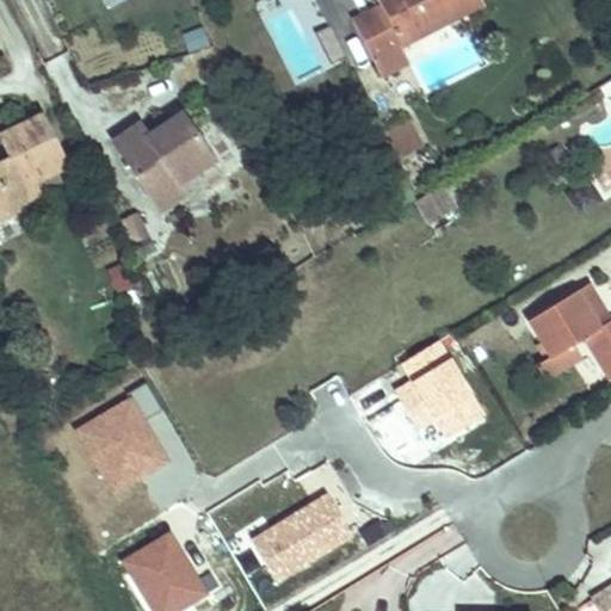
[(347,18),(375,67),(395,55),(483,10),(477,0),(370,0),(372,5),(347,18)]
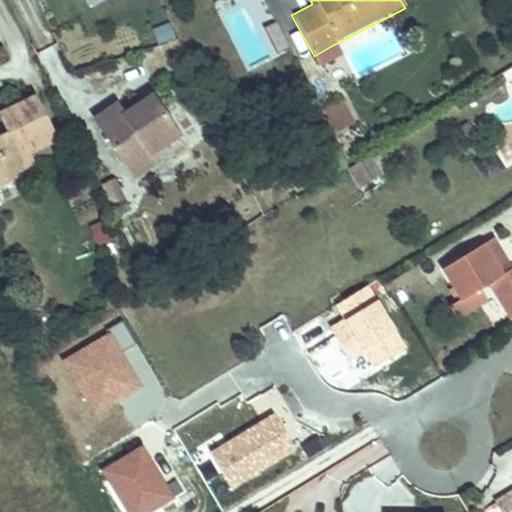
[(278,53),(289,47),(276,23),(265,29),(278,53)]
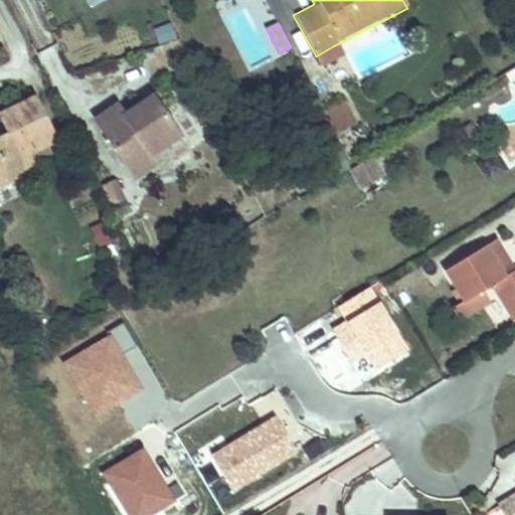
[(333,46),(316,56),(323,71),(341,61),(333,46)]
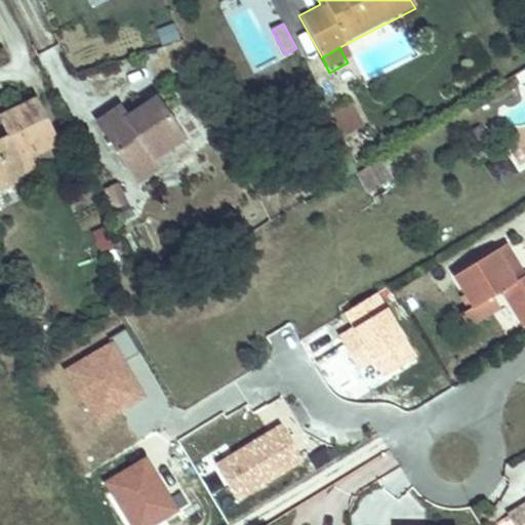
[(0,174),(27,162),(23,149),(47,135),(28,94),(0,108),(0,114),(4,124),(0,125),(0,174)]
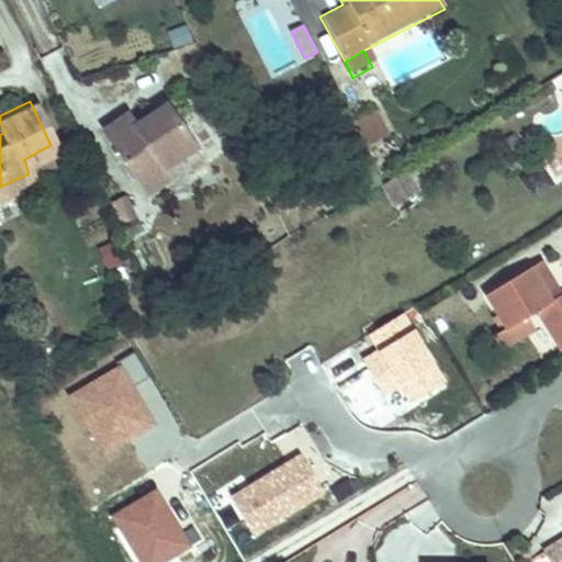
[(161,112),(170,105),(167,101),(158,107),(161,112)]
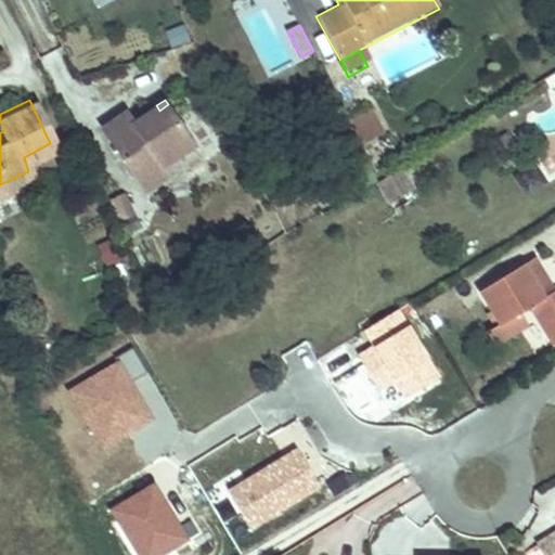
[(194,142),(168,104),(159,111),(156,105),(134,120),(127,110),(104,126),(147,188),(170,171),(167,167),(181,158),(178,154),(194,142)]
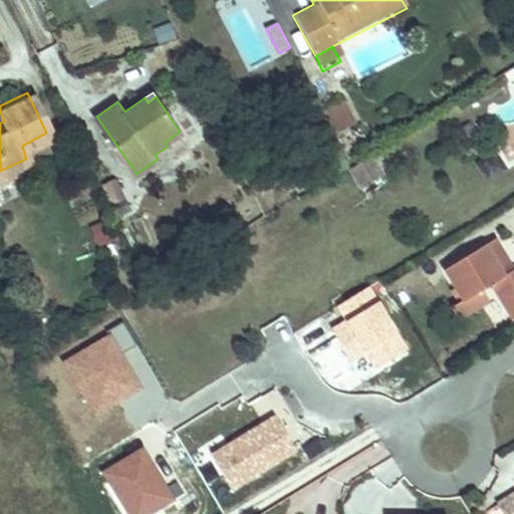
[(327,119),(336,139),(352,130),(343,111),(327,119)]
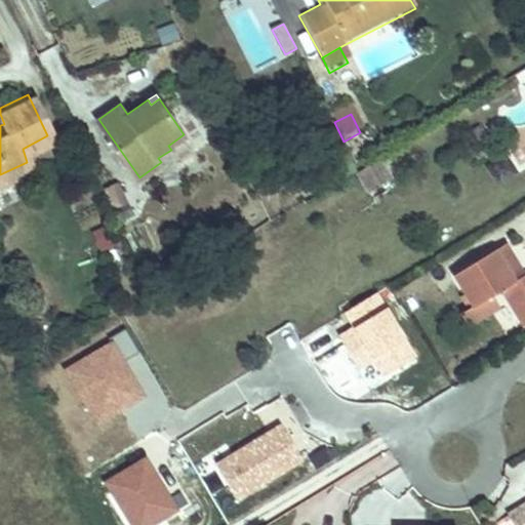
[(97,254),(115,249),(109,227),(91,232),(97,254)]
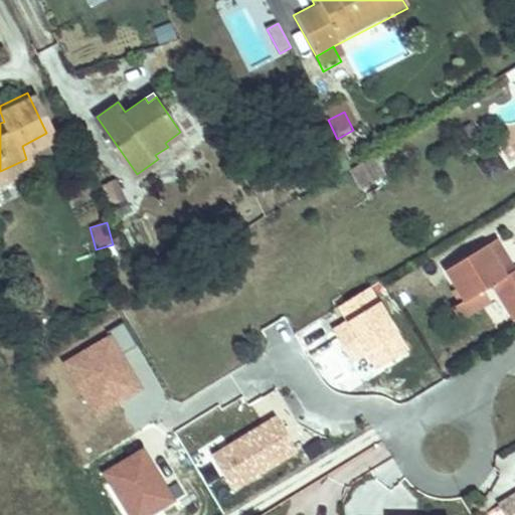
[(514,269),(494,236),(445,268),(467,301),(494,284),(513,314),(514,312),(514,269)]
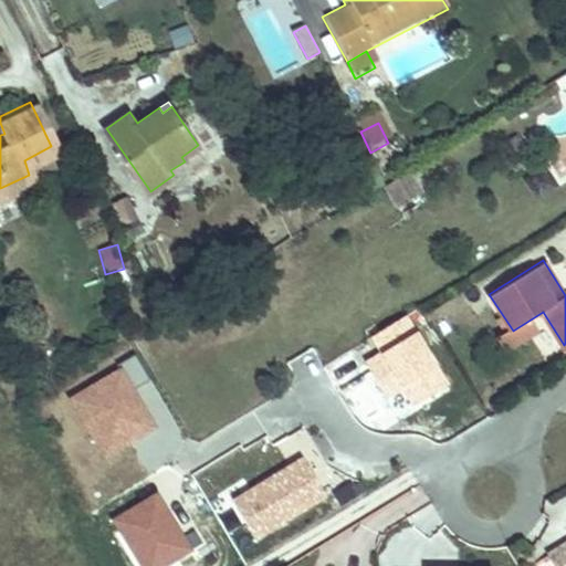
[(548,266),(565,294),(565,271),(558,260),(548,266)]
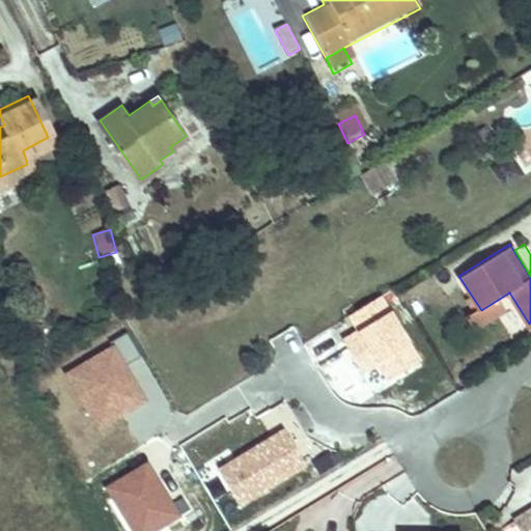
[(370,355),(411,329),(395,303),(354,329),(370,355)]
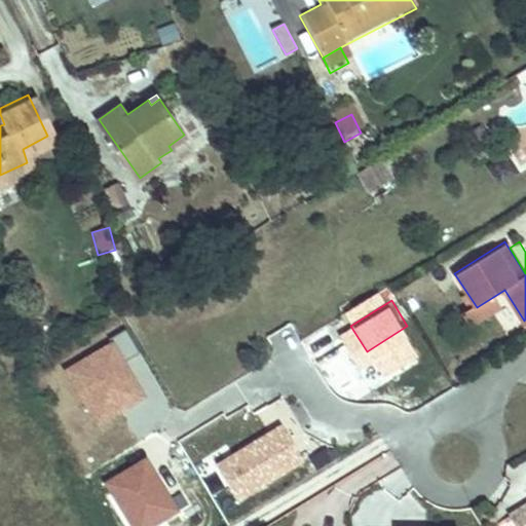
[(520,525),(525,525),(525,506),(514,515),(520,525)]
